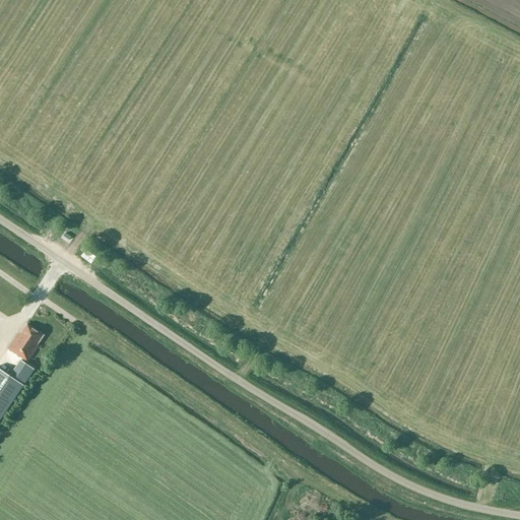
[(65,223),(61,230),(64,232),(60,238),(70,245),(79,233),(65,223)]
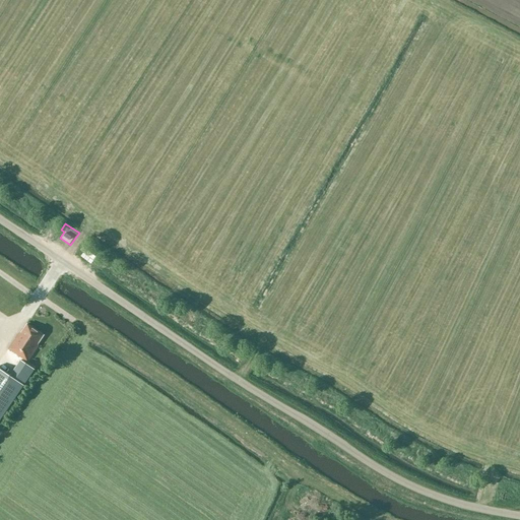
[(96,264),(83,246),(78,250),(92,267),(96,264)]
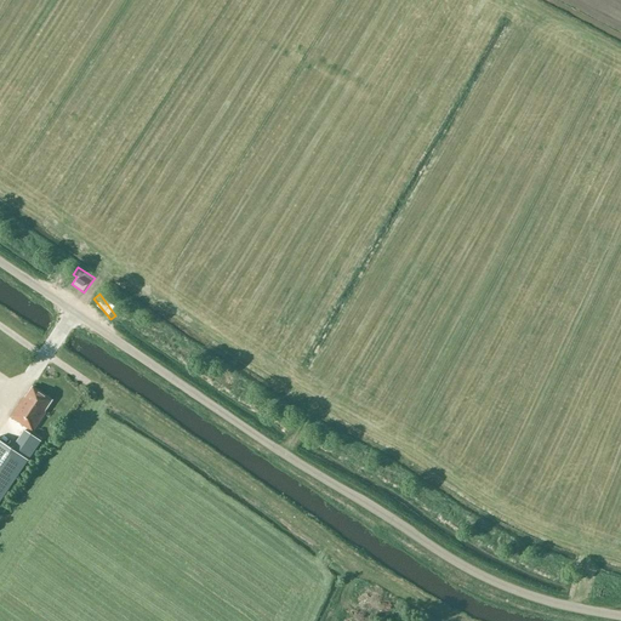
[(10,416),(32,432),(45,412),(44,411),(51,400),(33,387),(24,399),(23,398),(10,416)]
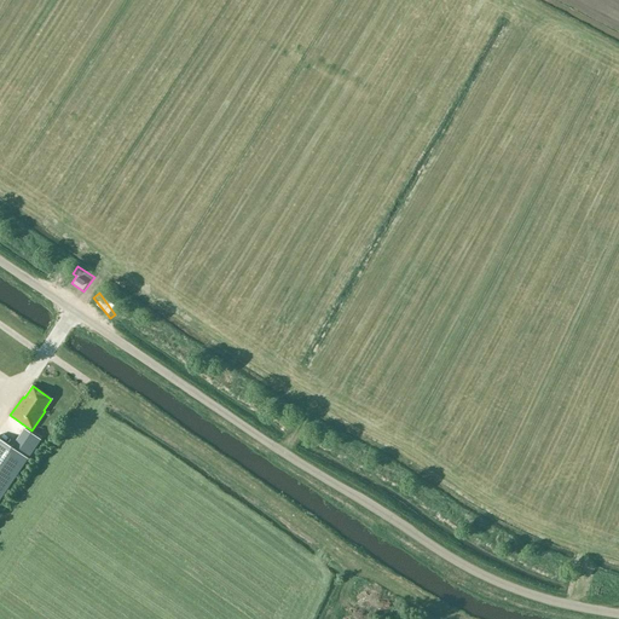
[(0,499),(28,458),(0,439),(0,499)]
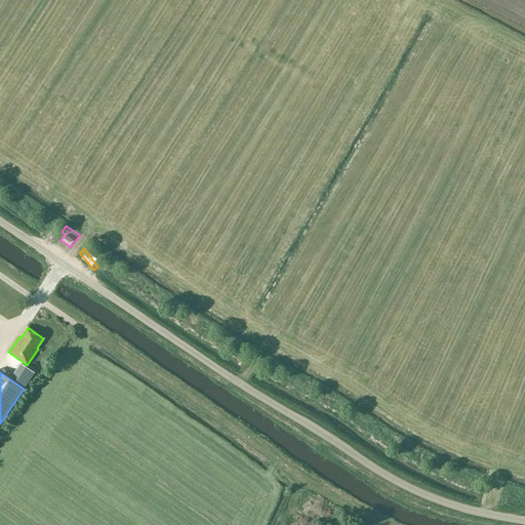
[(509,503),(519,505),(520,495),(510,494),(509,503)]
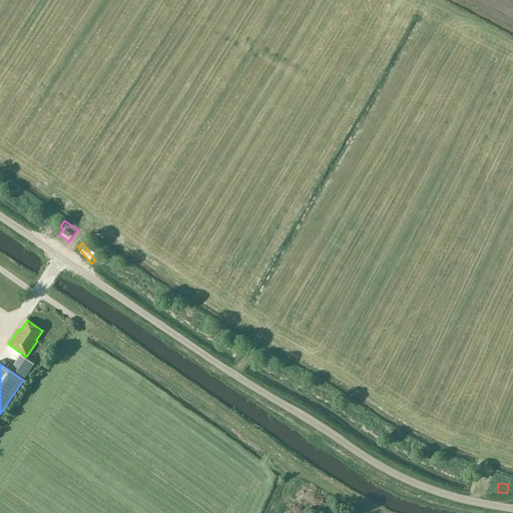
All buildings are outlined.
